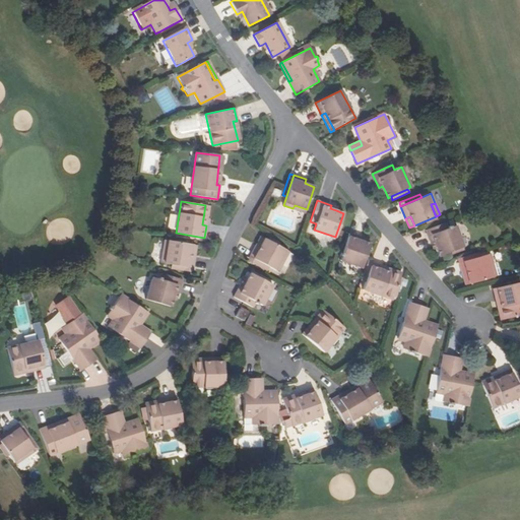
[(447,222),(426,230),(431,244),(435,243),(437,249),(440,255),(463,247),(456,225),(449,228),(447,222)]
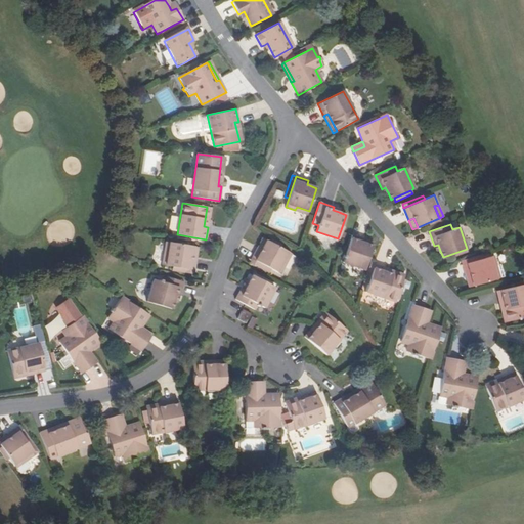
[(373,246),(362,243),(363,238),(352,235),(342,263),(364,270),(373,246)]
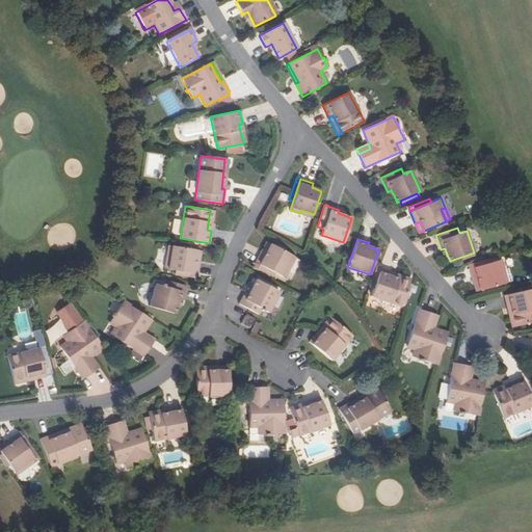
[(266,254),(271,244),(267,242),(262,251),(266,254)]
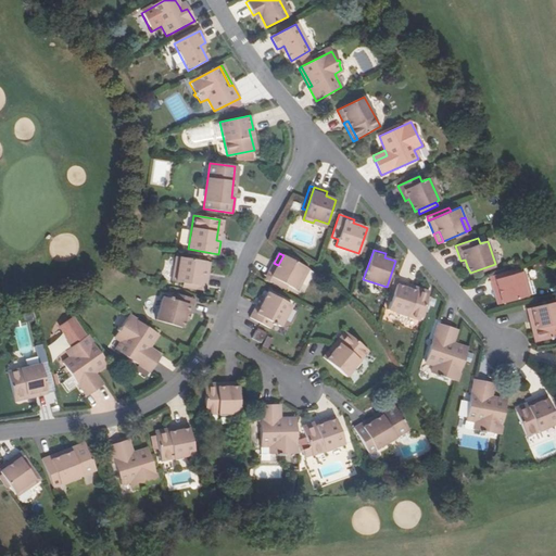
[(278,265),(274,263),(267,275),(289,286),(298,291),(303,281),(299,279),(305,267),(283,255),(278,265)]
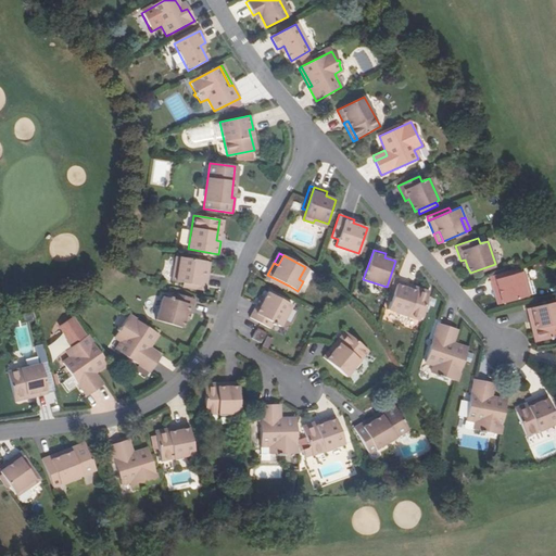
[(182,282),(206,287),(209,273),(204,273),(205,262),(180,257),(178,270),(174,270),(172,281),(182,282)]
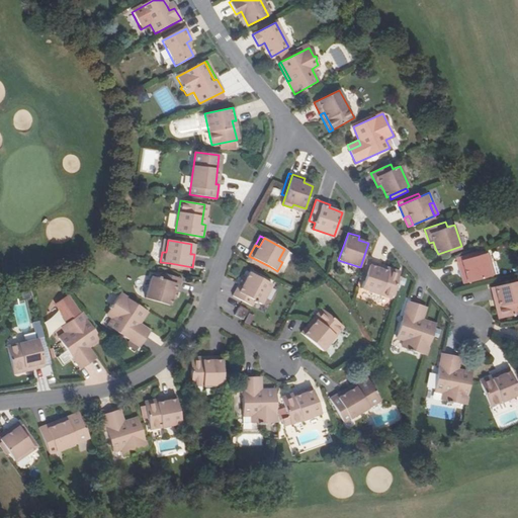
[(278,260),(282,262),(288,251),(284,249),(278,260)]
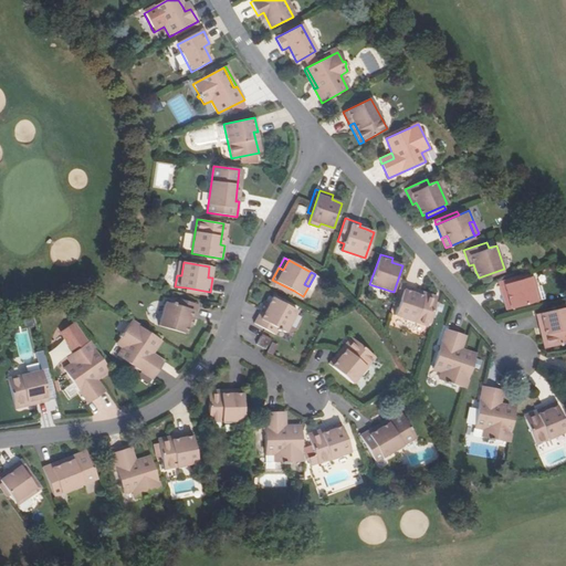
[(499,282),(500,286),(524,279),(523,274),(499,282)]
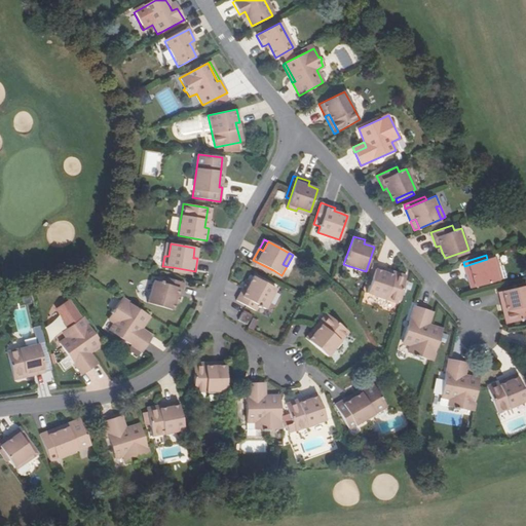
[(499,266),(496,257),(487,259),(464,266),(468,278),(473,277),(476,287),(498,280),(495,268),(499,266)]
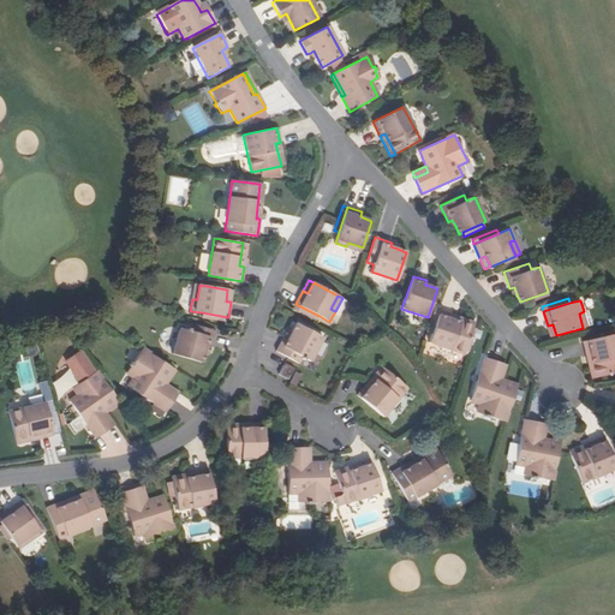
[(320,316),(296,304),(293,309),(316,321),(320,316)]
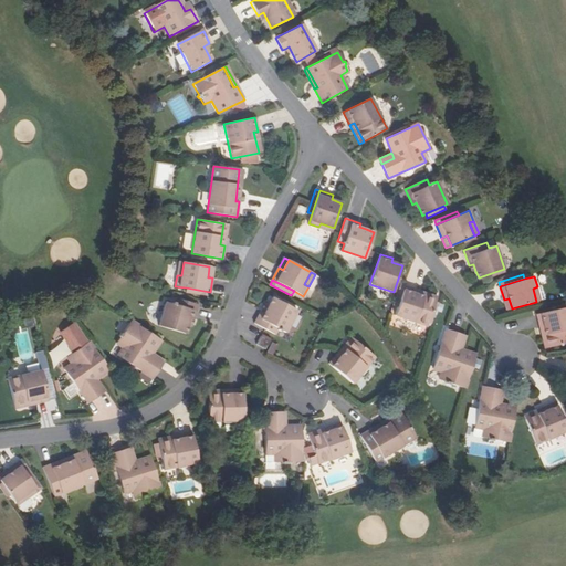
[(397,307),(405,285),(398,284),(391,305),(397,307)]
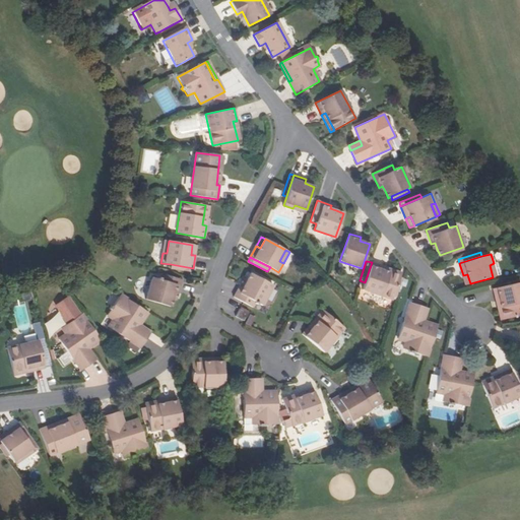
[(382,270),(384,266),(372,262),(365,282),(363,289),(392,300),(400,276),(382,270)]
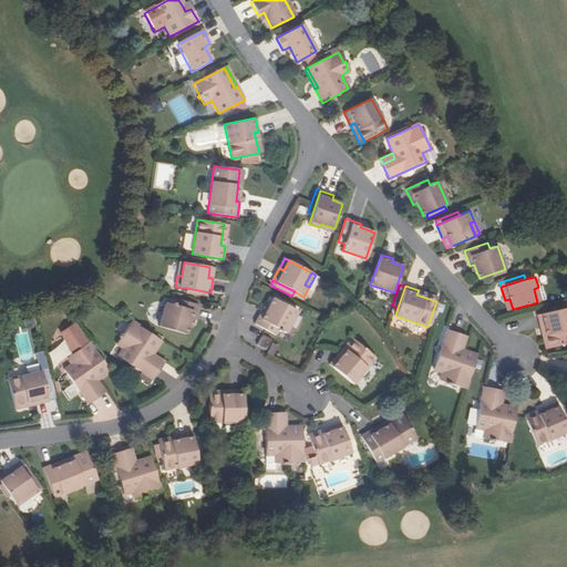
[(436,301),(437,297),(419,290),(416,295),(436,301)]
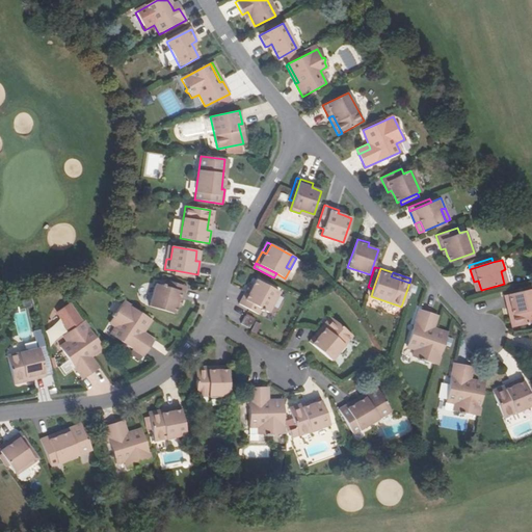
[(248,292),(246,291),(238,303),(258,315),(261,310),(267,313),(278,292),(256,280),(251,287),(248,292)]
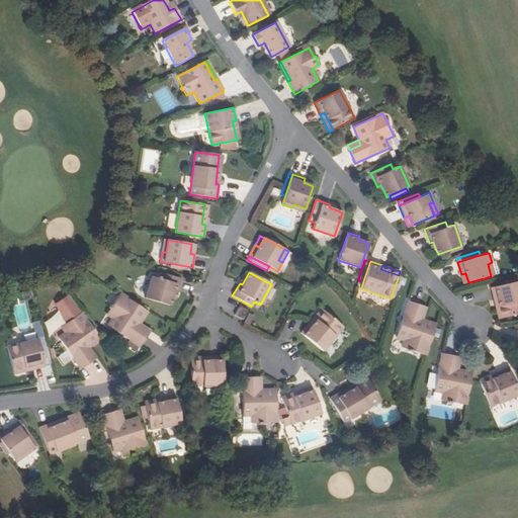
[(172,298),(174,292),(177,293),(181,279),(161,273),(159,278),(152,276),(146,298),(169,306),(172,298)]
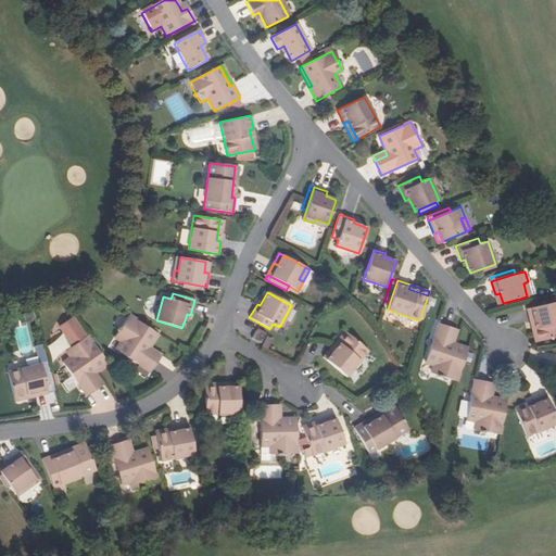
[(534,321),(539,341),(555,336),(555,301),(527,308),(530,321),(534,321)]
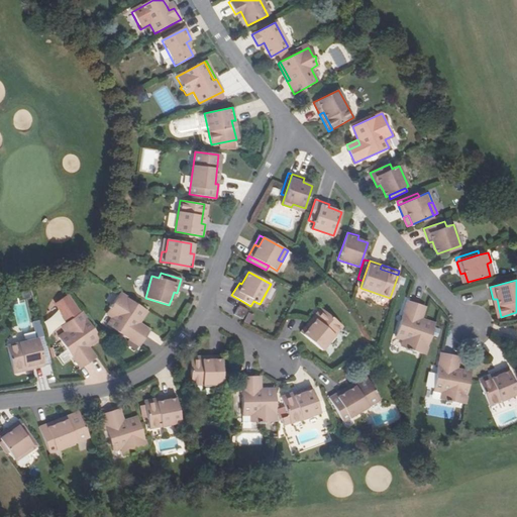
[(140,322),(147,311),(120,294),(107,314),(113,318),(108,326),(140,345),(147,333),(138,326),(140,322)]
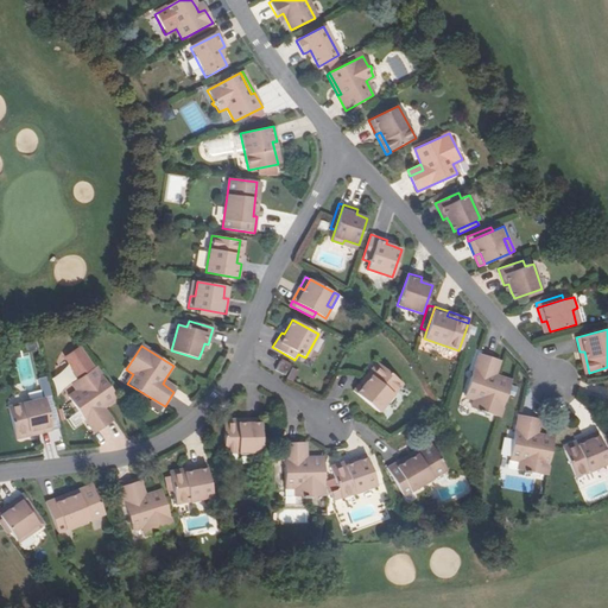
[(105,407),(118,398),(95,367),(92,369),(77,348),(63,358),(77,379),(71,384),(77,392),(69,398),(94,434),(109,424),(100,411),(105,407)]
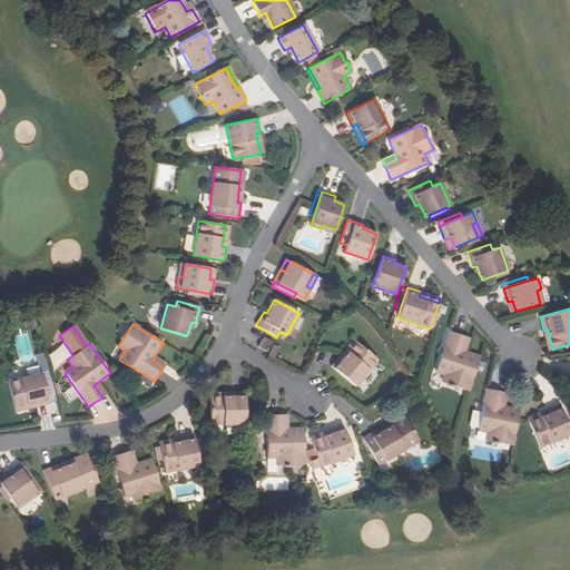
[(548,330),(543,330),(548,351),(552,350),(548,330)]
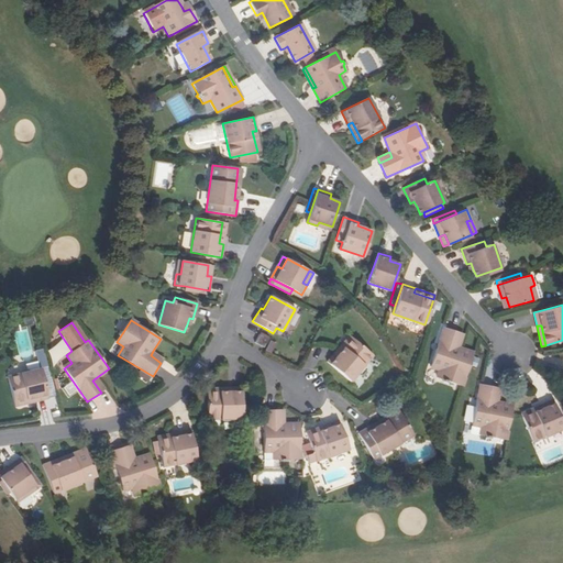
[(473,352),(460,348),(454,345),(459,332),(443,327),(430,365),(440,370),(438,377),(462,385),(473,352)]
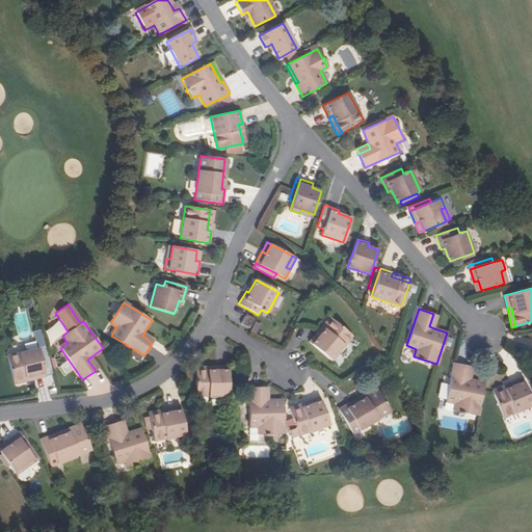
[(433,314),(429,326),(434,328),(439,316),(433,314)]
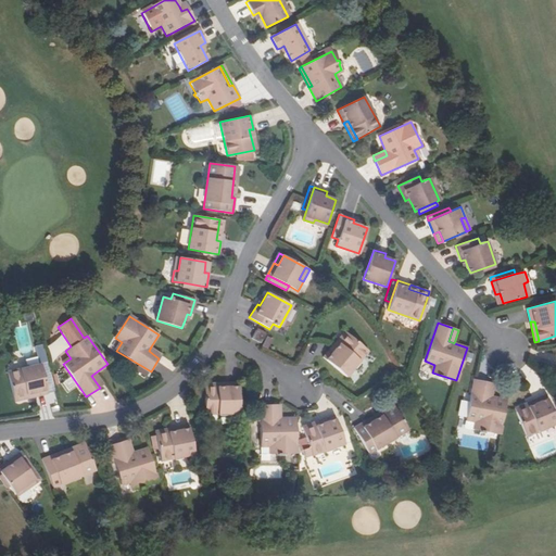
[(265,336),(256,331),(252,339),(261,343),(265,336)]
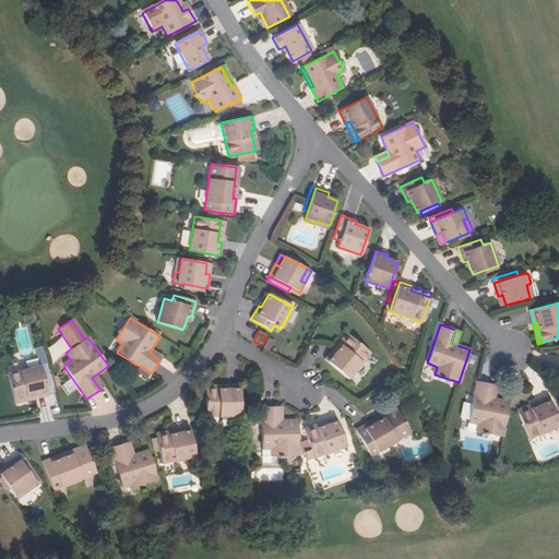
[(336,352),(351,336),(347,333),(333,348),(336,352)]
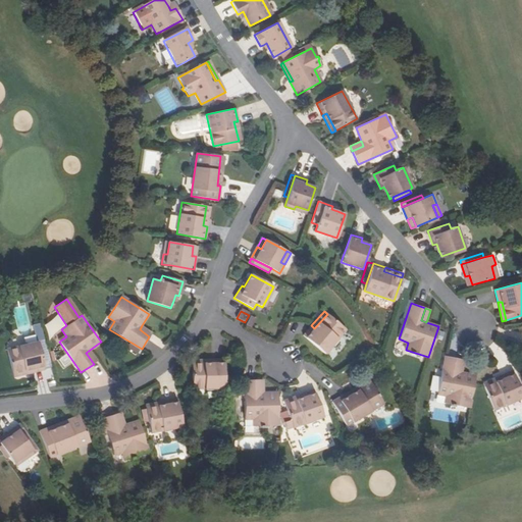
[(327,314),(314,328),(311,325),(303,335),(325,354),(346,330),(327,314)]
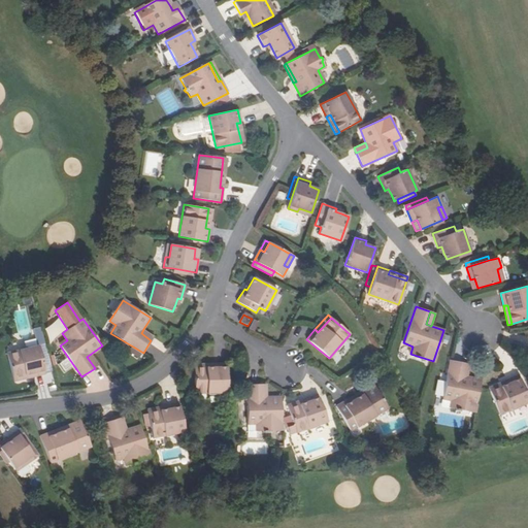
[(36,344),(43,342),(41,327),(33,329),(36,344)]
